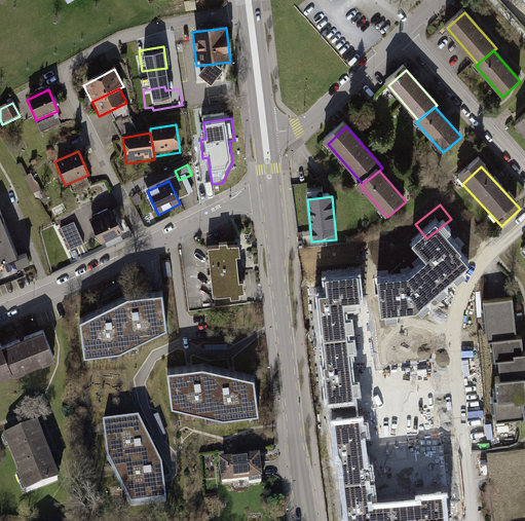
[(111,210),(88,221),(101,246),(123,234),(111,210)]
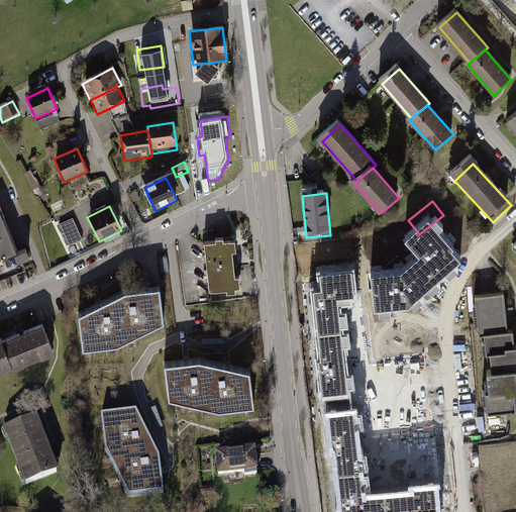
[(2,211),(0,211),(0,283),(27,272),(24,265),(32,261),(29,252),(21,256),(2,211)]
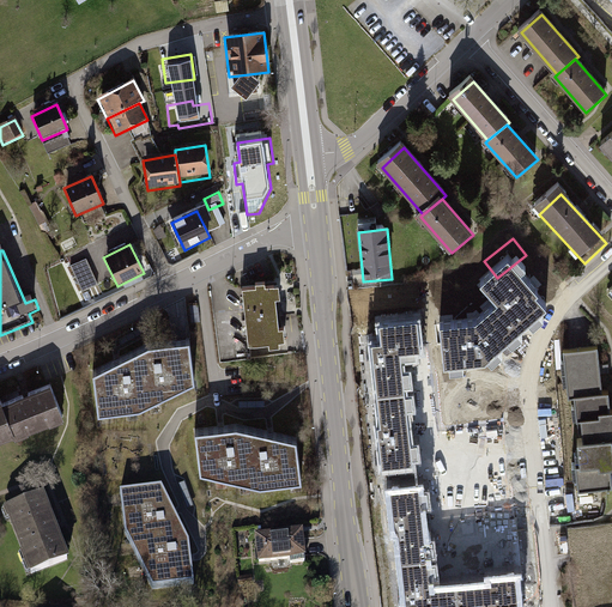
[(91,261),(68,269),(80,297),(103,287),(91,261)]
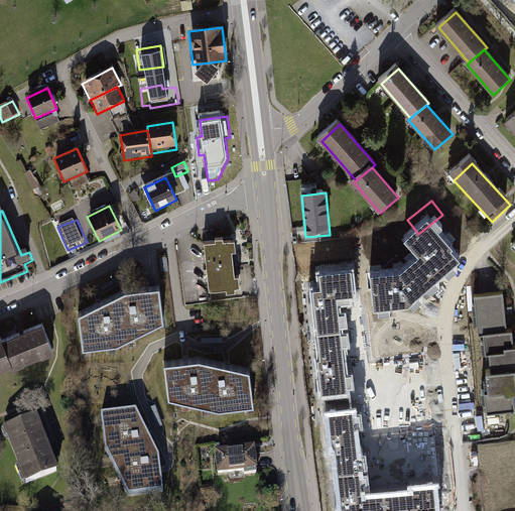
[(215,245),(204,246),(209,293),(226,291),(227,294),(235,293),(235,289),(240,289),(238,279),(234,279),(231,253),(235,253),(234,242),(224,243),(224,240),(214,241),(215,245)]
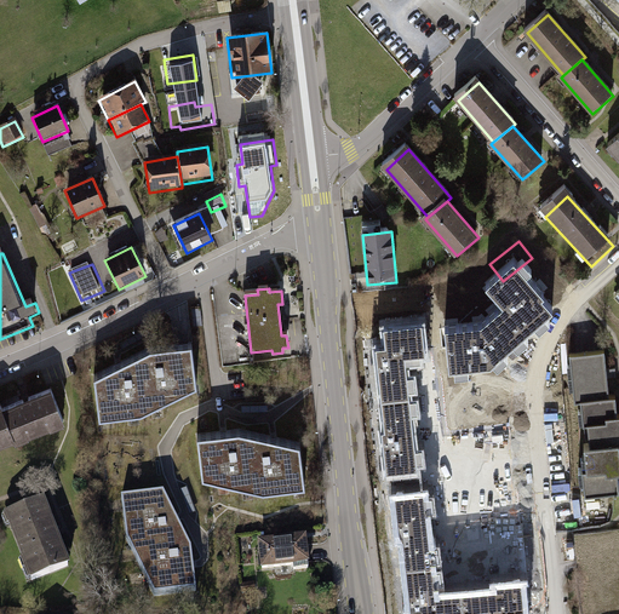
[(527,339),(525,308),(475,313),(475,308),(425,311),(424,307),(372,311),(374,344),(425,339),(427,348),(527,339)]
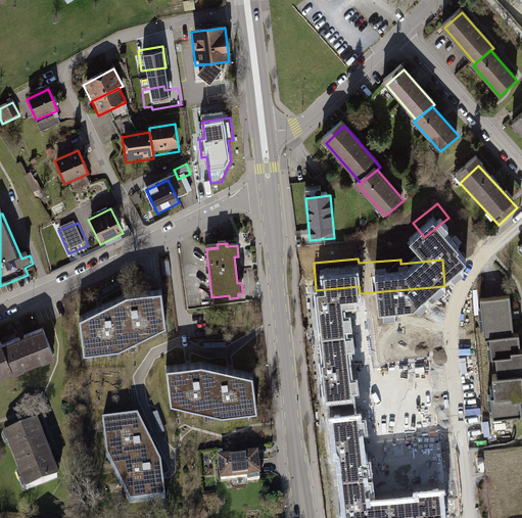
[(127,298),(113,304),(132,345),(164,328),(161,294),(127,298)]
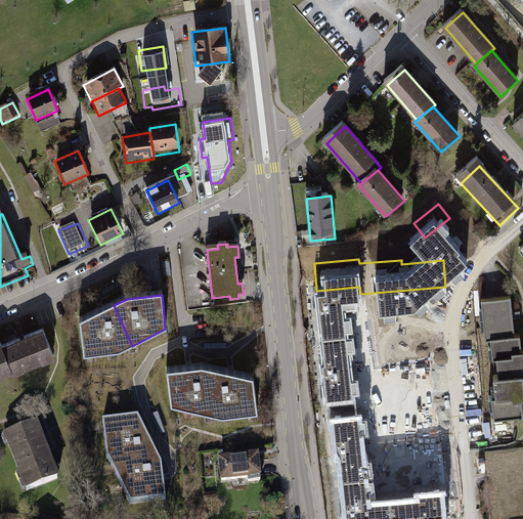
[(487,345),(492,344),(516,341),(511,302),(482,305),(487,345)]
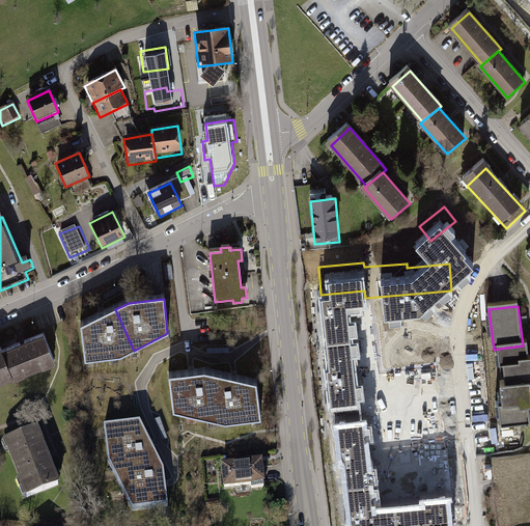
[(121,357),(134,351),(115,309),(80,328),(85,362),(121,357)]
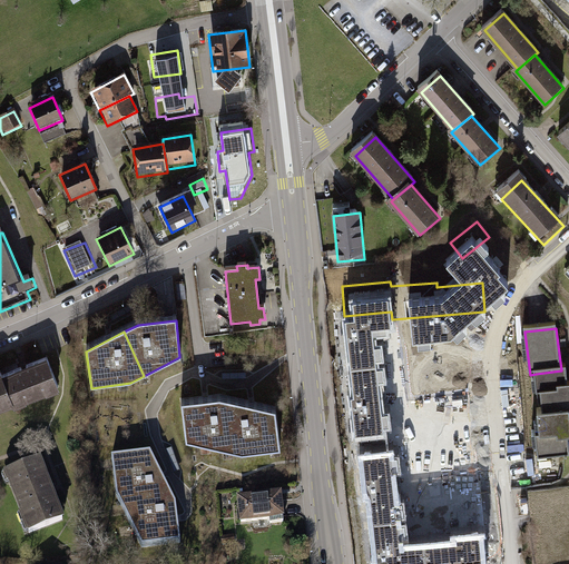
[(60,394),(49,365),(5,382),(16,411),(60,394)]
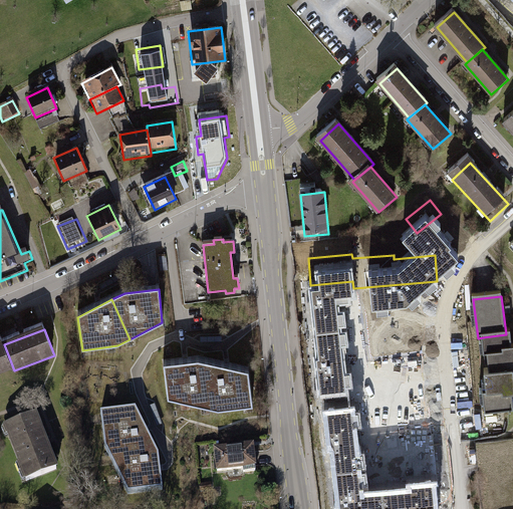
[(361,364),(361,368),(425,363),(423,333),(318,341),(320,367),(361,364)]
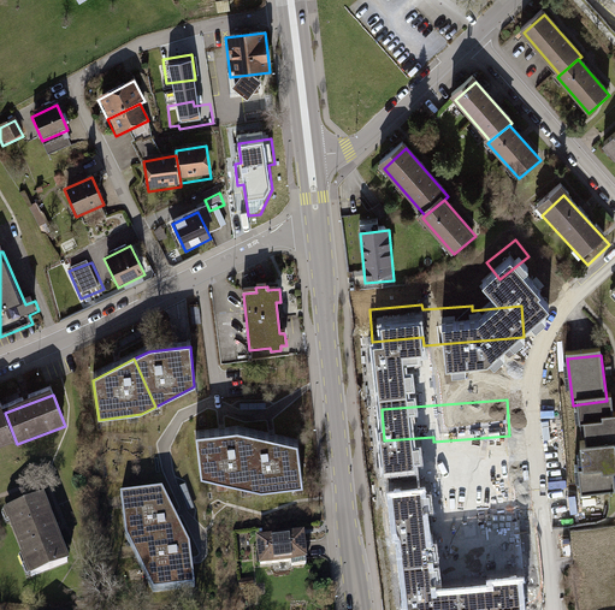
[(614,401),(607,401),(579,404),(585,449),(614,444),(614,401)]
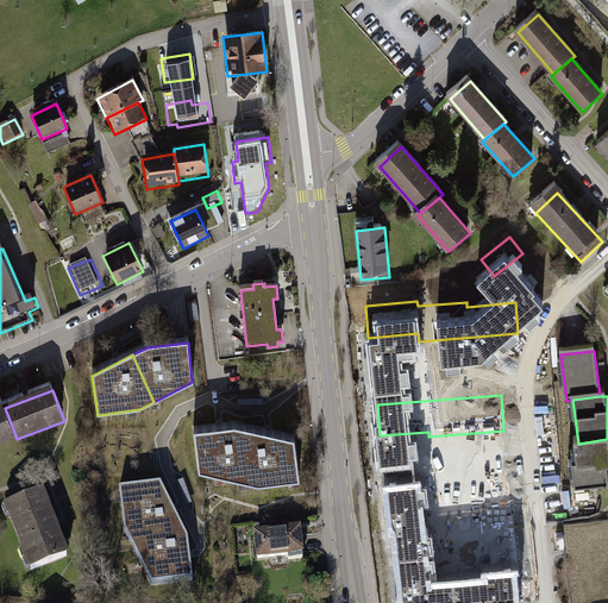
[(0,445),(17,439),(5,408),(0,409),(0,445)]
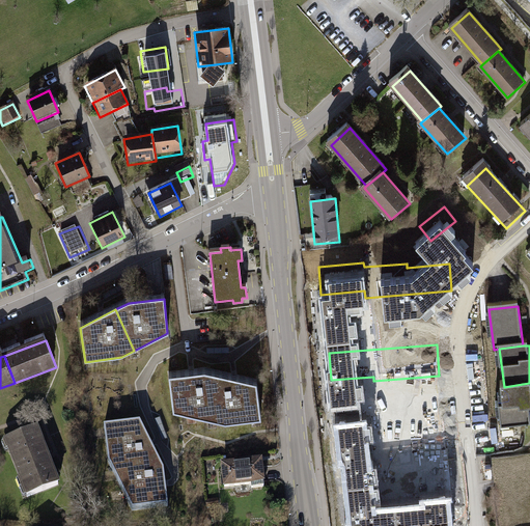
[(173,414),(212,422),(219,377),(205,374),(169,379),(173,414)]
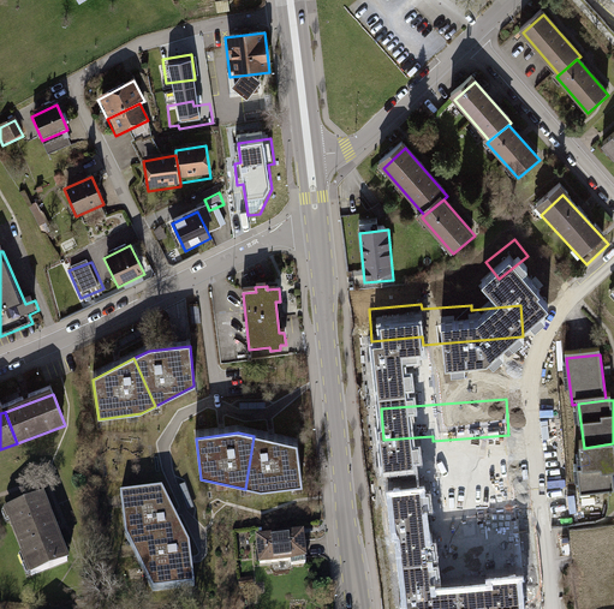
[(298,447),(254,436),(245,489),(262,493),(303,487),(298,447)]
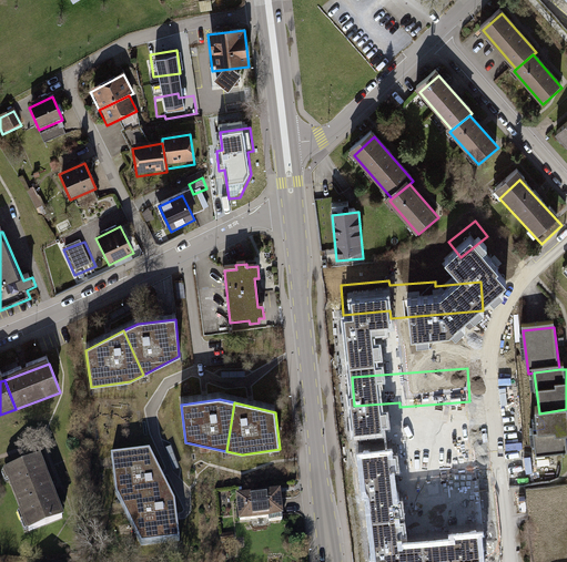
[(566,409),(539,414),(533,415),(535,436),(530,437),(534,457),(565,452),(563,440),(566,439),(566,409)]
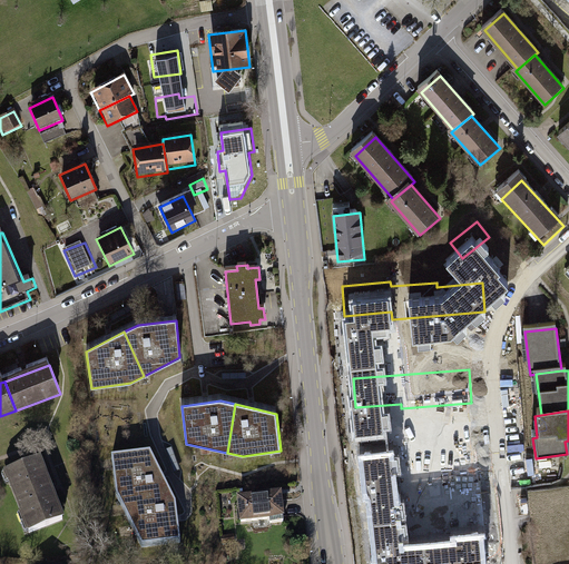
[(479,456),(427,462),(428,477),(444,476),(449,526),(447,527),(450,563),(484,563),(481,530),(486,530),(479,456)]
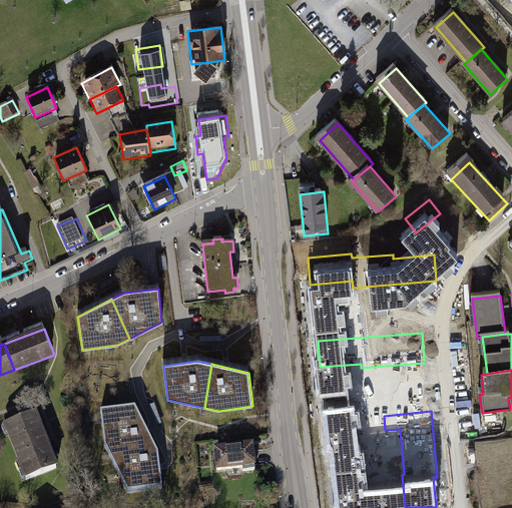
[(104,452),(111,467),(150,447),(134,415),(100,419),(104,452)]
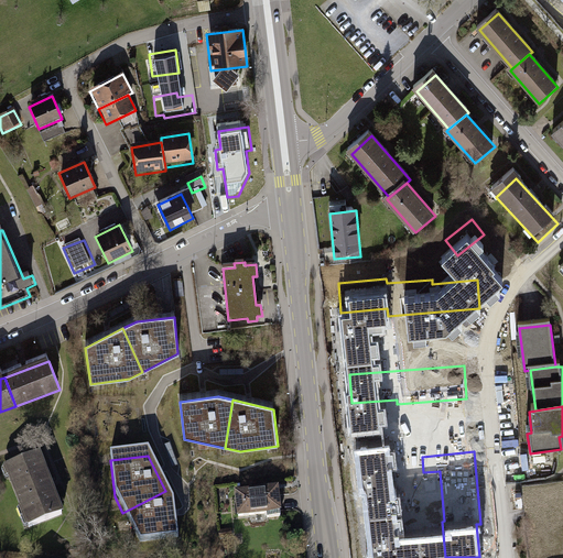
[(363,490),(405,488),(404,456),(360,458),(363,490)]
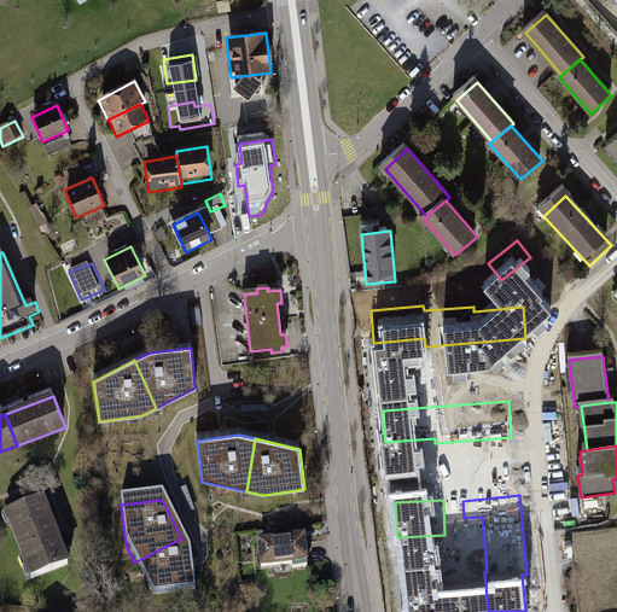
[(42,512),(7,526),(31,587),(68,572),(42,512)]
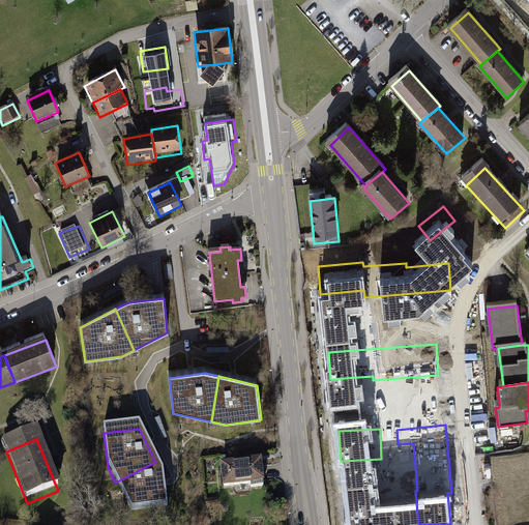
[(528,460),(492,464),(498,524),(528,524),(528,460)]
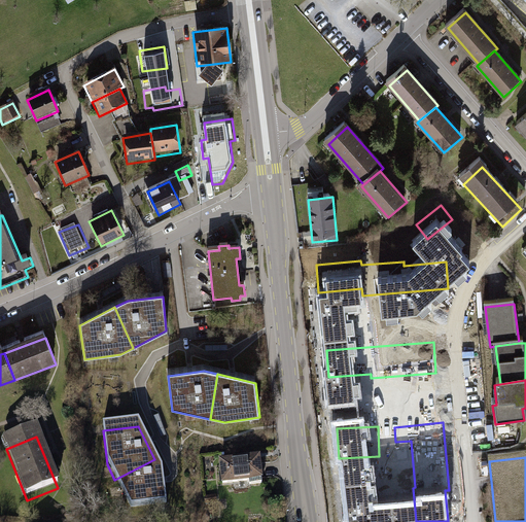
[(162,474),(154,459),(114,480),(131,513),(167,508),(162,474)]
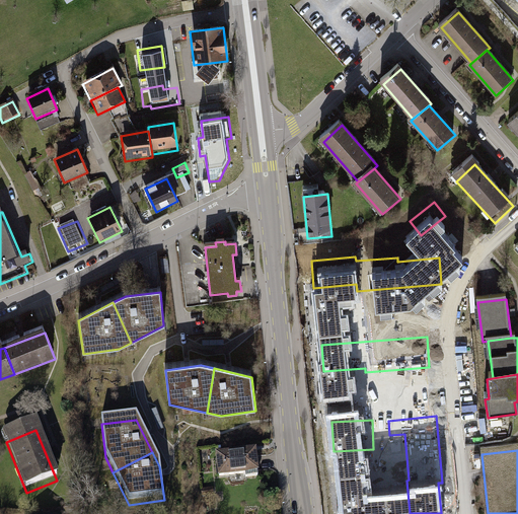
[(259,453),(216,457),(218,486),(262,482),(259,453)]
